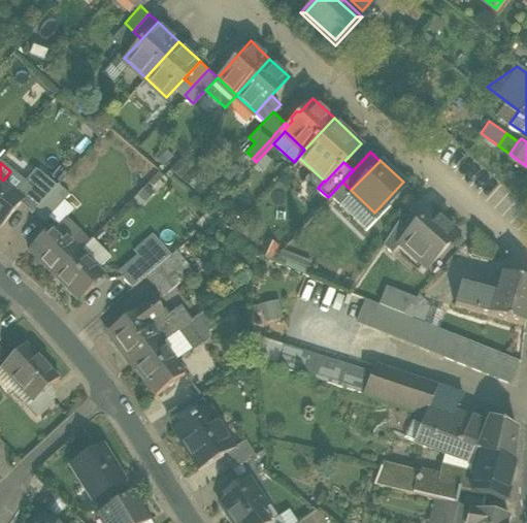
[(38,168),(25,184),(30,188),(23,196),(20,200),(32,210),(34,209),(54,188),(58,184),(38,168)]
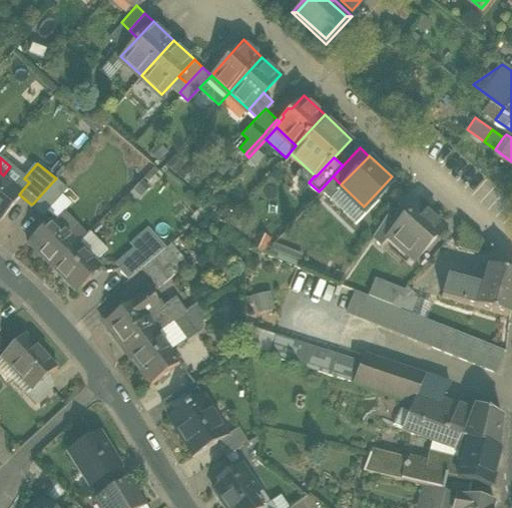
[(297,171),(309,182),(315,175),(303,164),(297,171)]
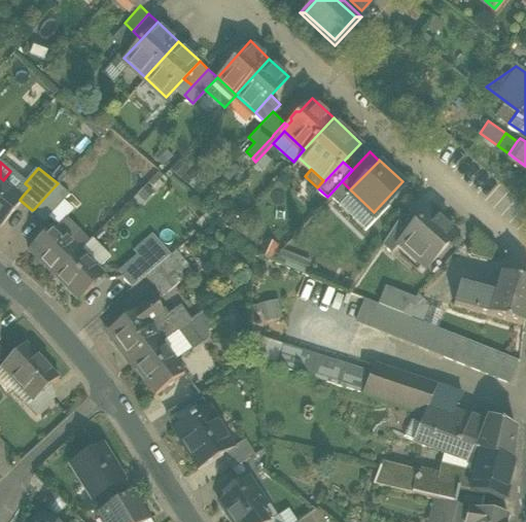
[(30,187),(25,183),(10,171),(3,180),(23,196),(30,187)]
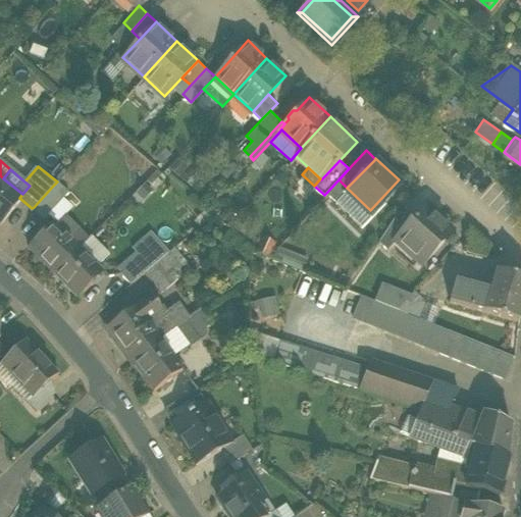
[(3,178),(0,175),(0,219),(0,220),(19,198),(22,194),(3,178)]
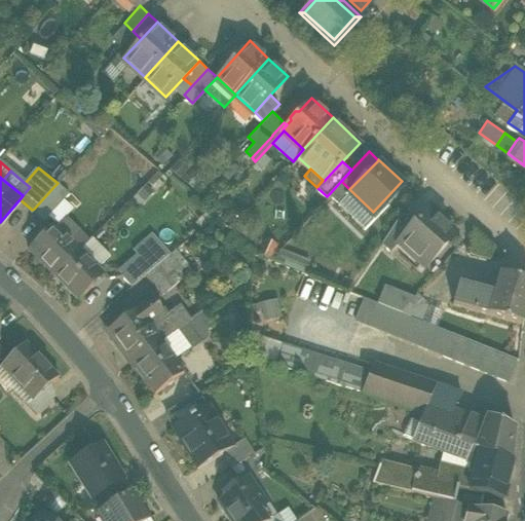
[(349,189),(341,181),(330,193),(338,201),(349,189)]
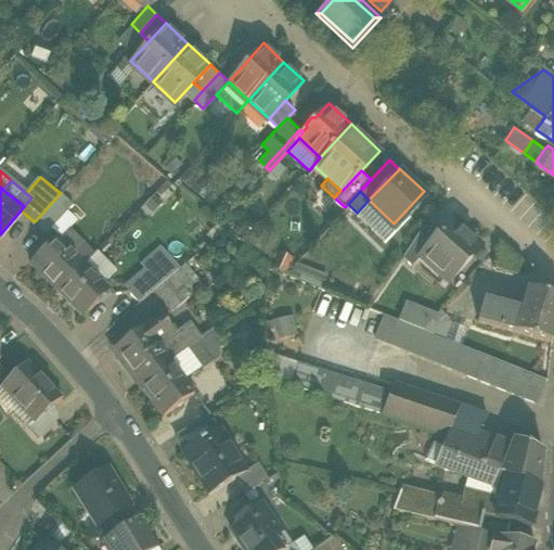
[(46,229),(67,206),(56,197),(36,220),(46,229)]
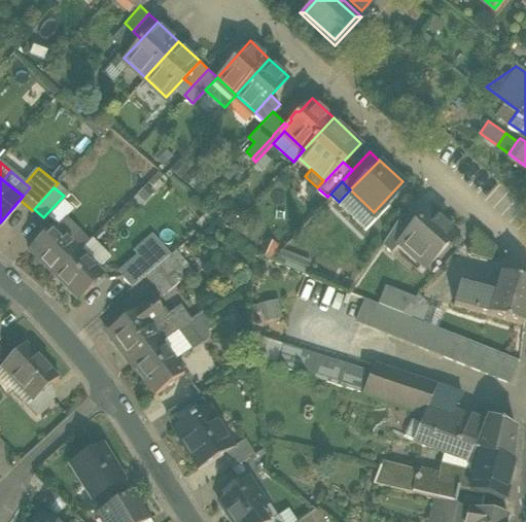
[(350,189),(339,202),(366,229),(378,216),(374,212),(350,189)]
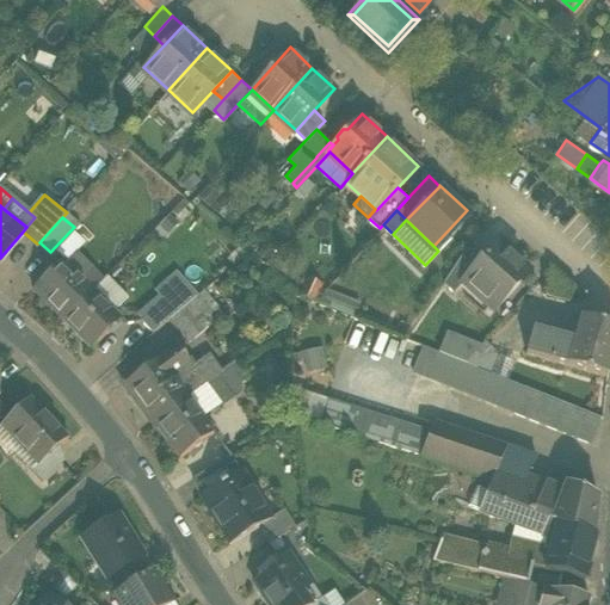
[(464,279),(493,306),(528,266),(498,240),(481,258),(463,278),(464,279)]
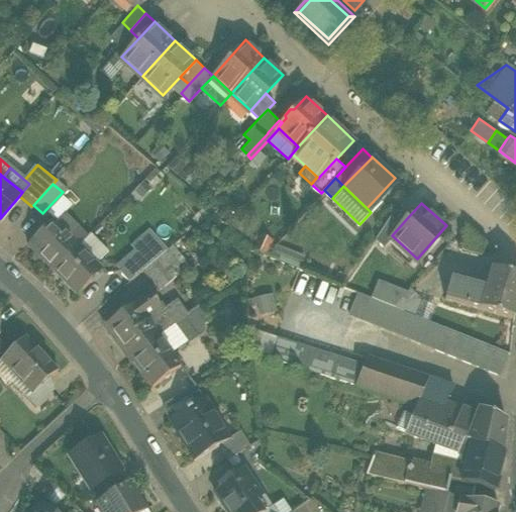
[(376,237),(385,245),(393,236),(392,235),(407,218),(395,208),(376,237)]
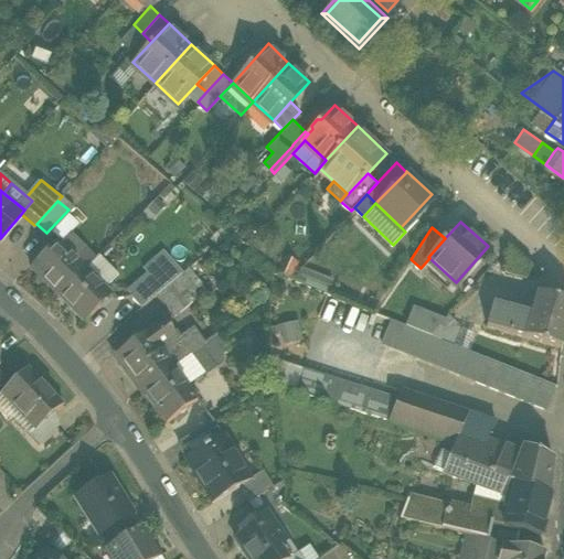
[(31,264),(59,292),(86,264),(75,253),(73,254),(57,237),(31,264)]
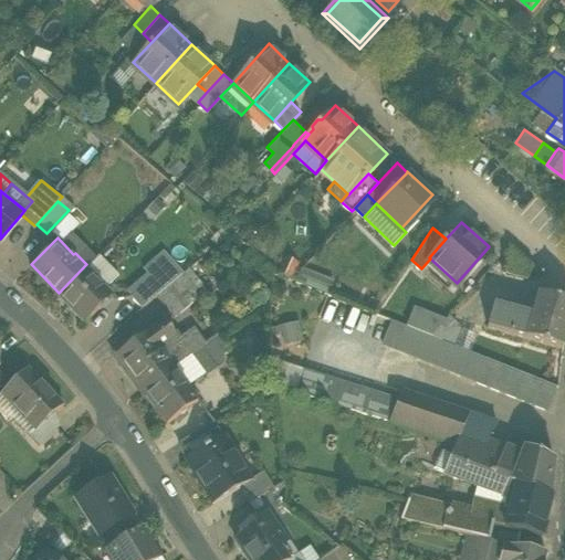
[(146,267),(153,274),(154,274),(164,286),(175,277),(181,272),(165,251),(146,267)]
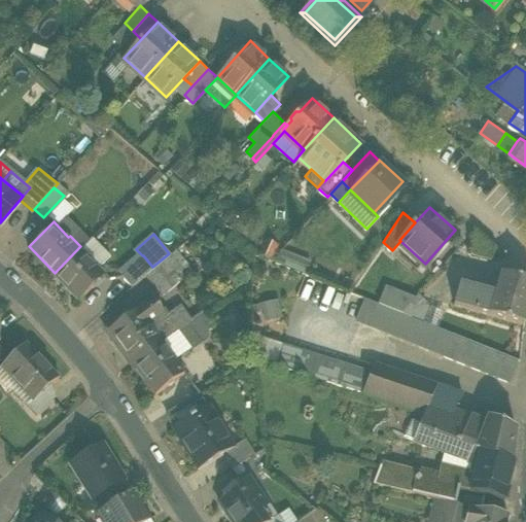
[(92,235),(80,246),(91,256),(90,257),(98,266),(110,253),(92,235)]
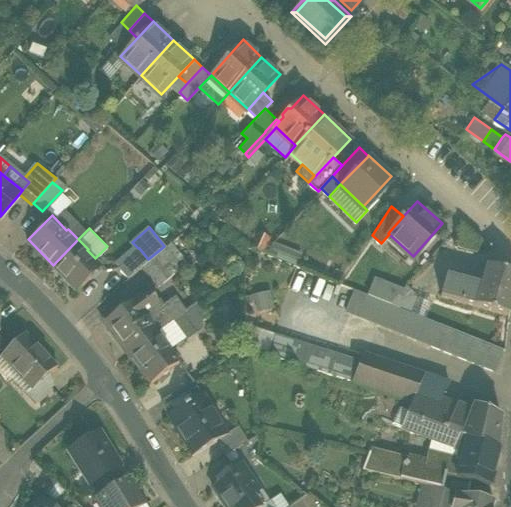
[(250,244),(264,249),(270,235),(256,229),(250,244)]
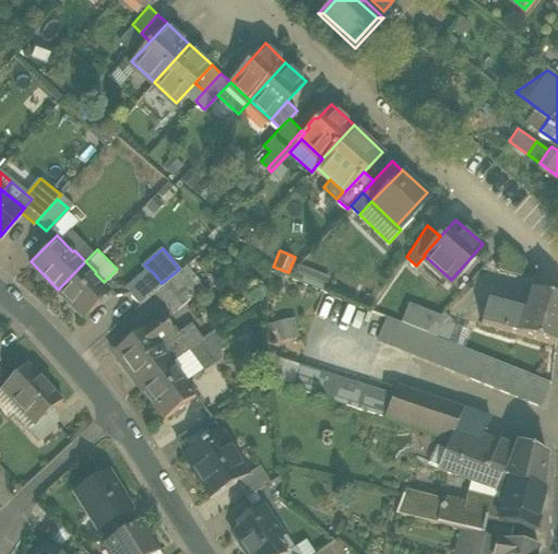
[(96,272),(85,261),(58,290),(83,316),(98,301),(96,298),(108,287),(104,282),(95,273),(96,272)]
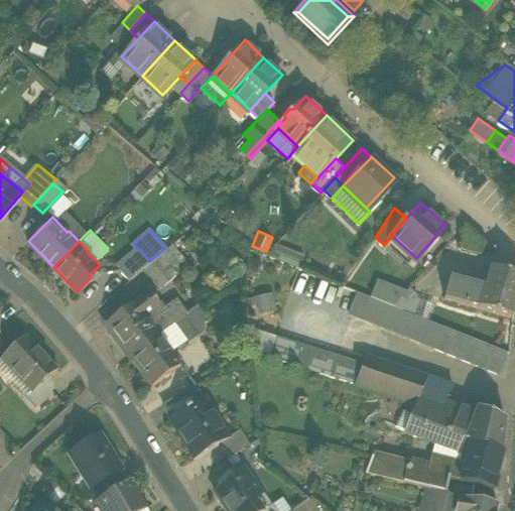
[(276,241),(266,251),(299,265),(304,252),(276,241)]
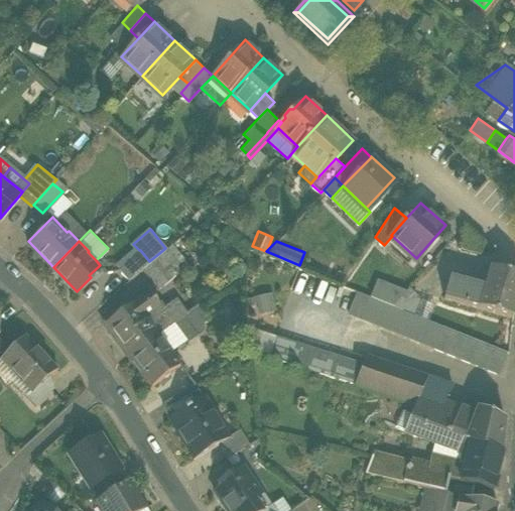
[(159,253),(171,267),(183,258),(170,243),(165,248),(159,253)]
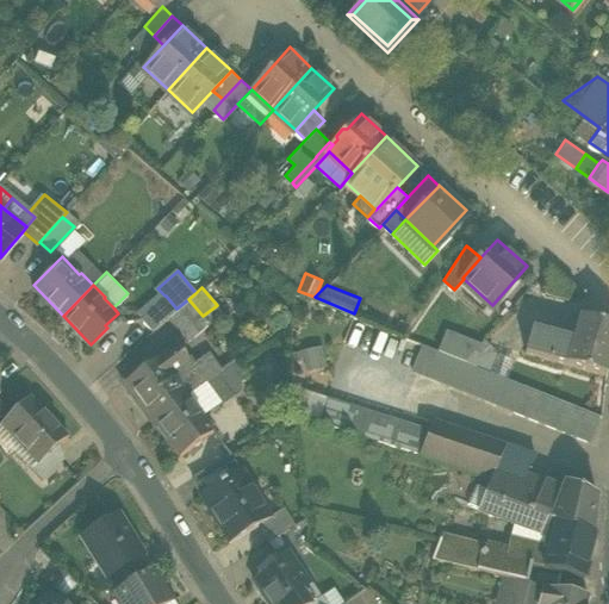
[(151,329),(168,316),(176,309),(166,296),(165,296),(141,317),(151,329)]
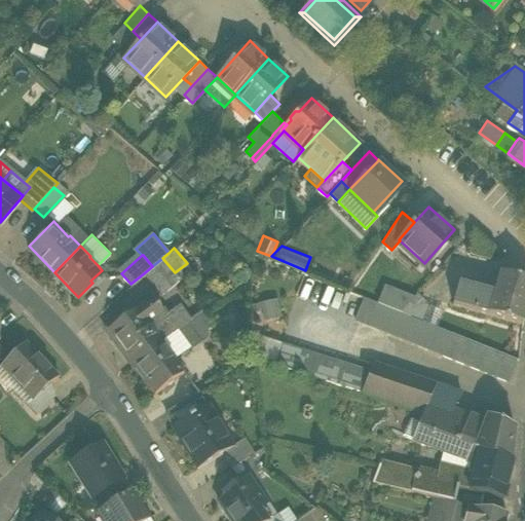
[(162,258),(152,266),(145,272),(156,288),(175,272),(162,258)]
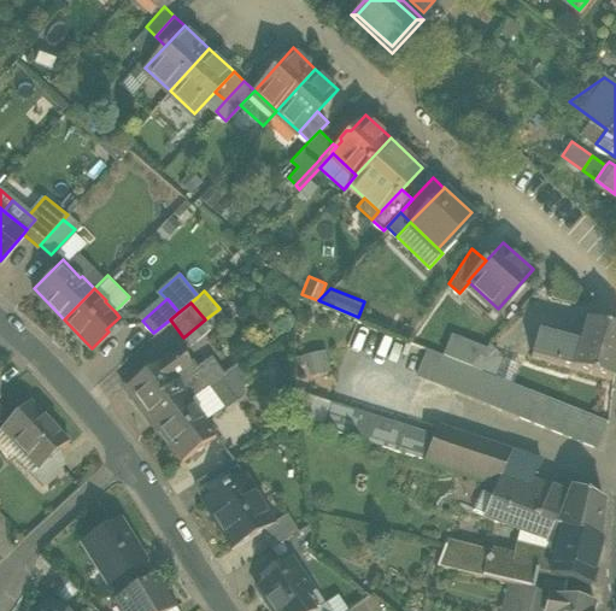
[(532,354),(615,377),(615,324),(588,317),(581,342),(539,332),(532,354)]
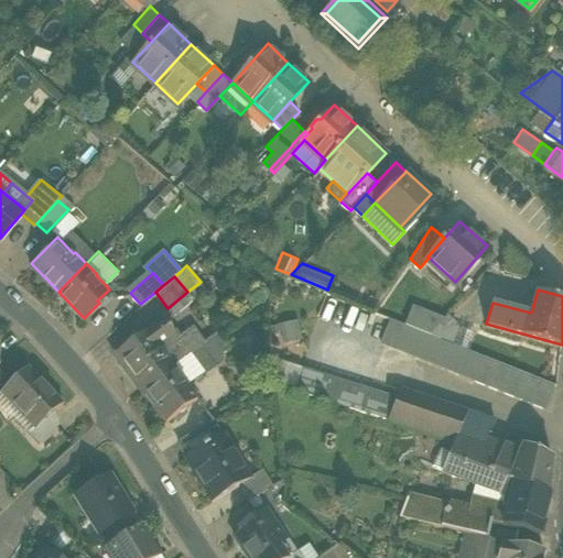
[(191,299),(187,292),(168,308),(172,315),(191,299)]
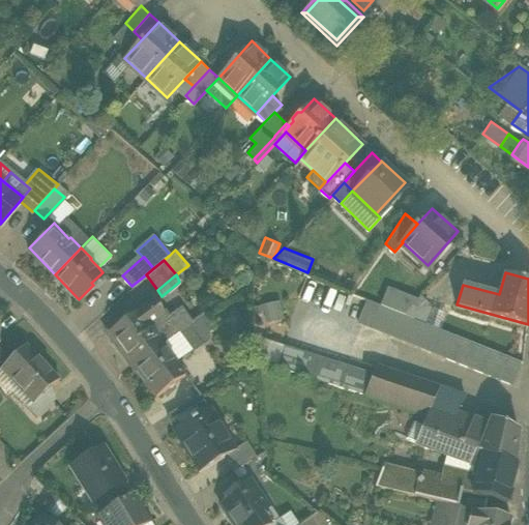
[(387,285),(380,302),(402,311),(415,296),(387,285)]
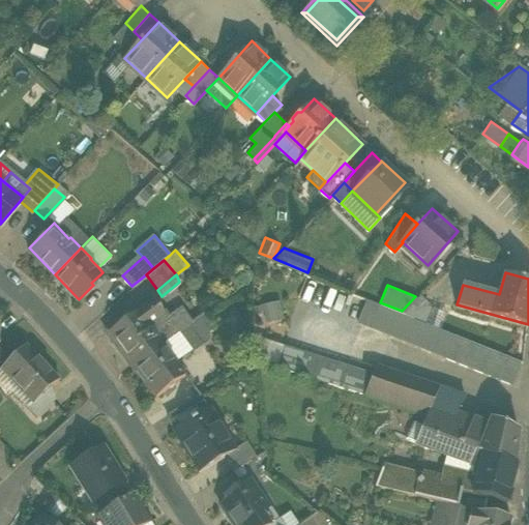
[(415,296),(402,311),(434,324),(441,327),(446,310),(427,303),(430,301),(419,292),(415,296)]
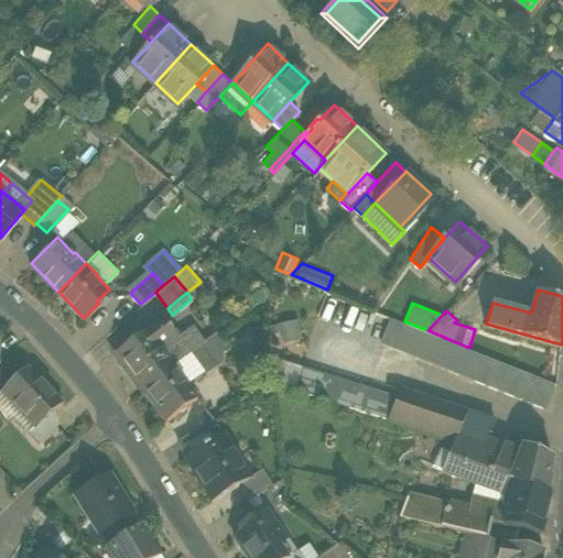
[(116,350),(142,386),(173,363),(158,343),(175,331),(163,316),(116,350)]
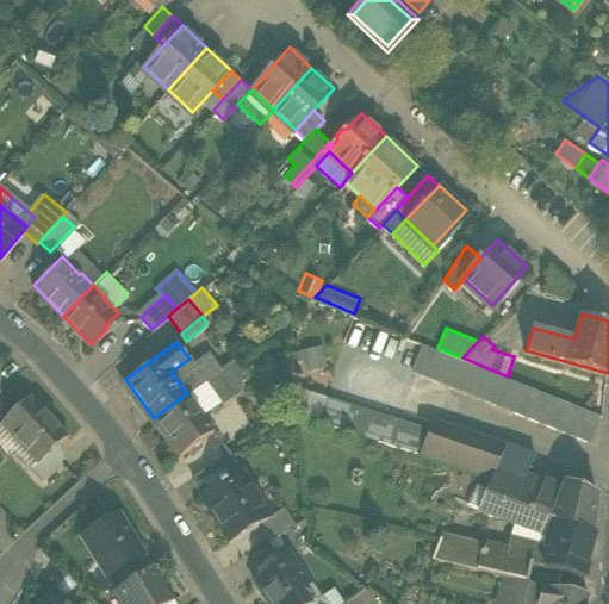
[(415,369),(513,409),(523,383),(508,377),(499,373),(463,357),(437,348),(426,342),(415,369)]
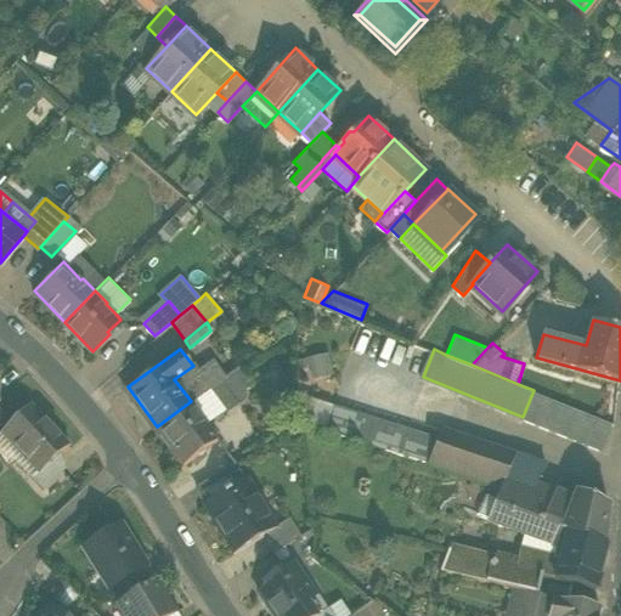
[(329,350),(300,356),(303,365),(310,363),(312,376),(333,372),(329,350)]
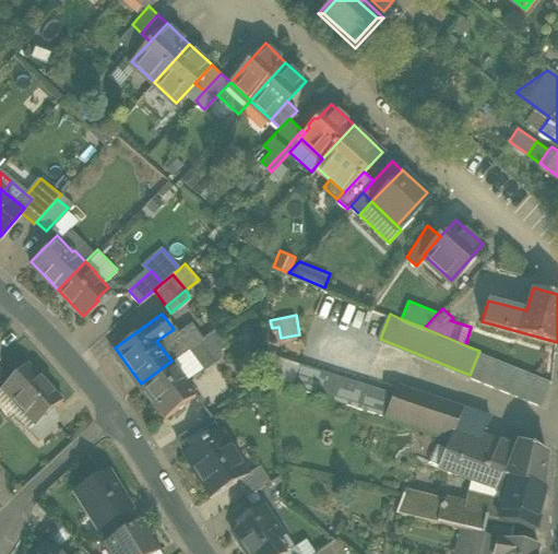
[(176,327),(174,329),(156,341),(171,361),(189,349),(204,337),(192,320),(178,331),(176,327)]
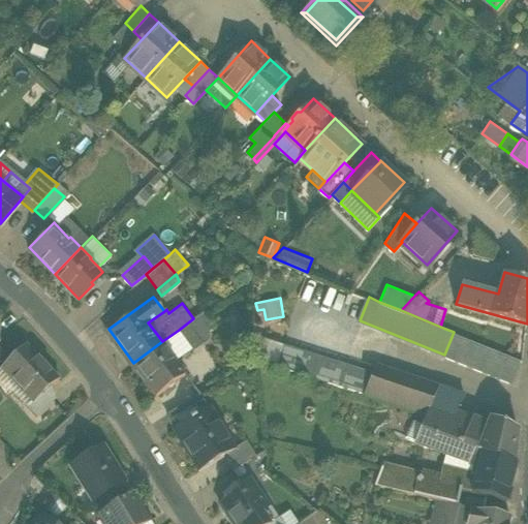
[(193,318),(179,330),(192,347),(193,349),(209,338),(209,319),(203,311),(193,318)]
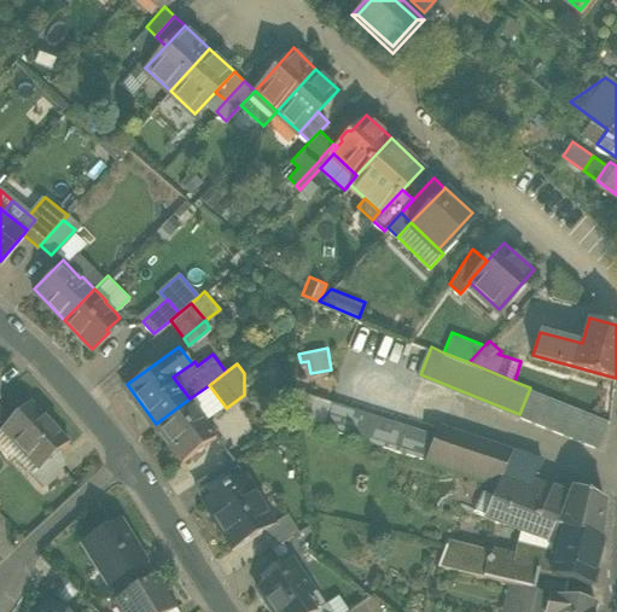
[(209,385),(190,398),(205,420),(225,406),(209,385)]
